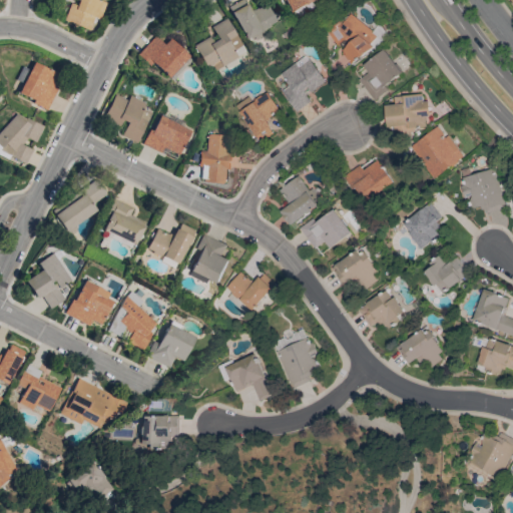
[(69,0),(63,21),(88,30),(93,17),(99,19),(105,2),(99,0),(69,0)]
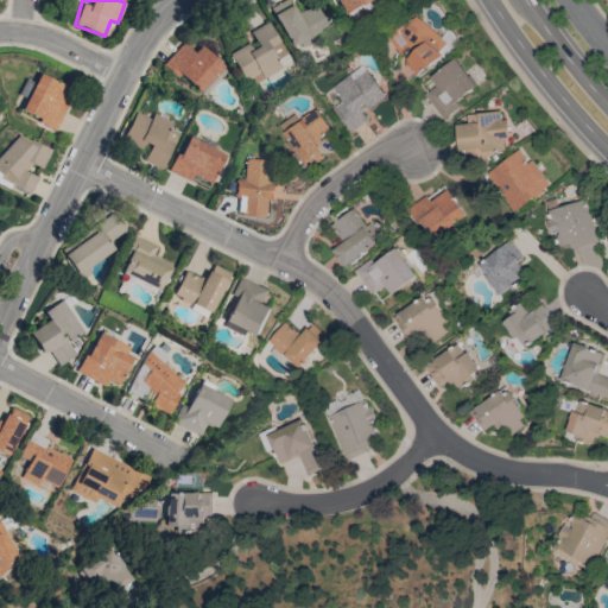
[(315,4),(296,13),(289,0),(284,0),(271,7),(291,49),(328,30),(315,4)]
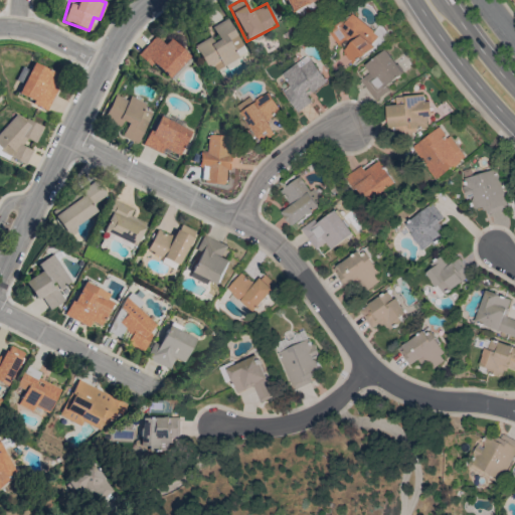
[(283,0),(292,14),(317,0),(283,0)]
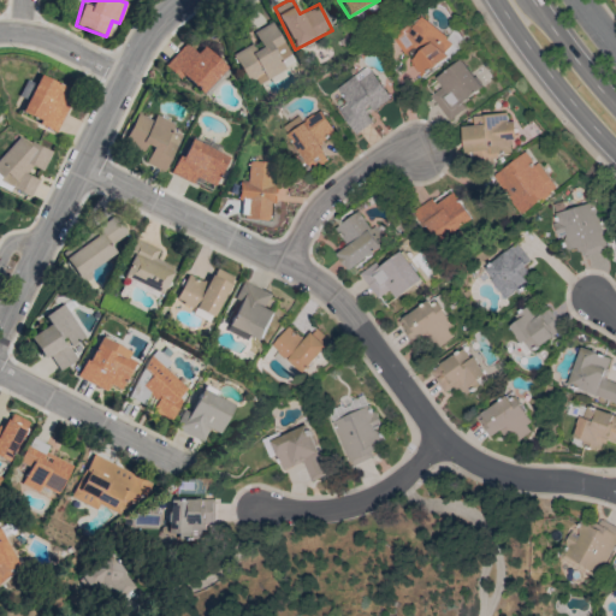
[(421,77),(449,57),(444,51),(449,47),(426,16),(395,40),(409,58),(408,59),(421,77)]
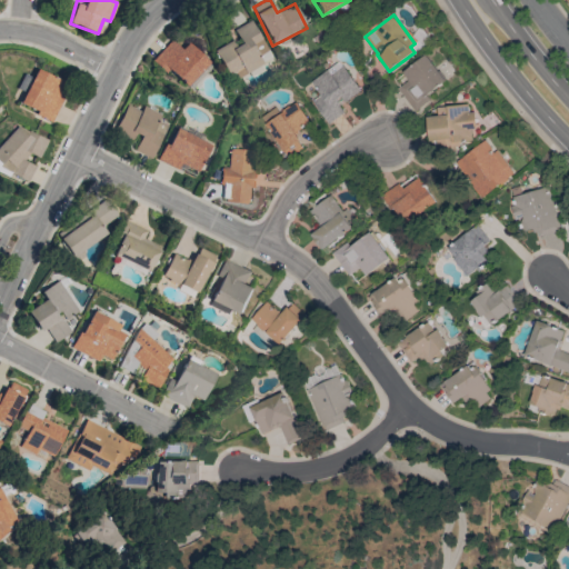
[(272,58),(251,19),(231,30),(236,38),(216,50),(229,75),(236,72),(238,77),(272,58)]
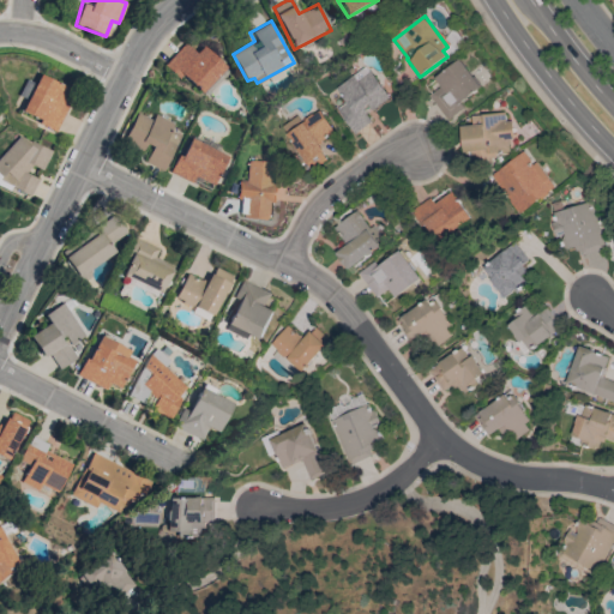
[(203,46),(196,53),(185,43),(166,62),(199,95),(226,67),(203,46)]
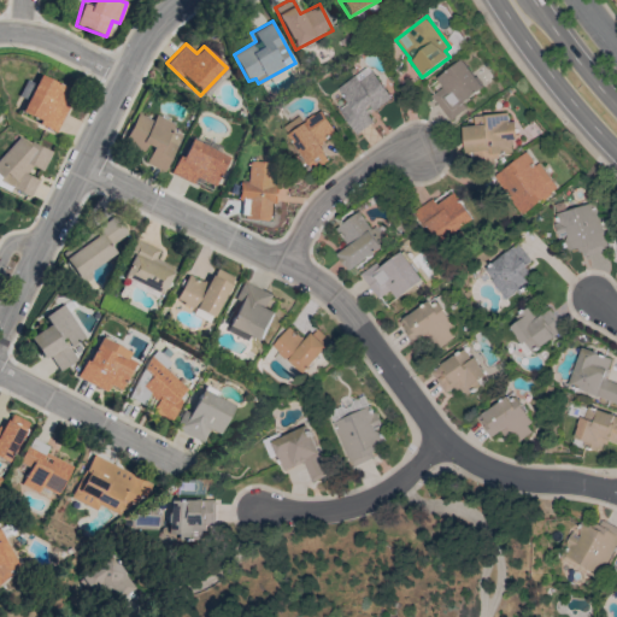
[(483,88),(463,59),(435,78),(441,88),(430,95),(448,122),(466,109),(462,104),(483,88)]
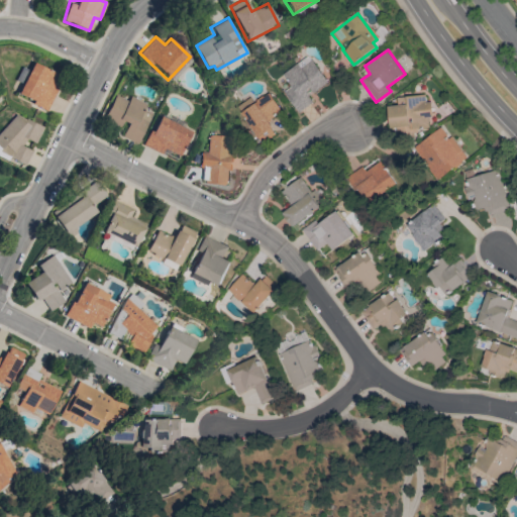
[(283,92),(297,112),(313,102),(309,95),(327,83),(308,56),(281,74),(290,87),(283,92)]
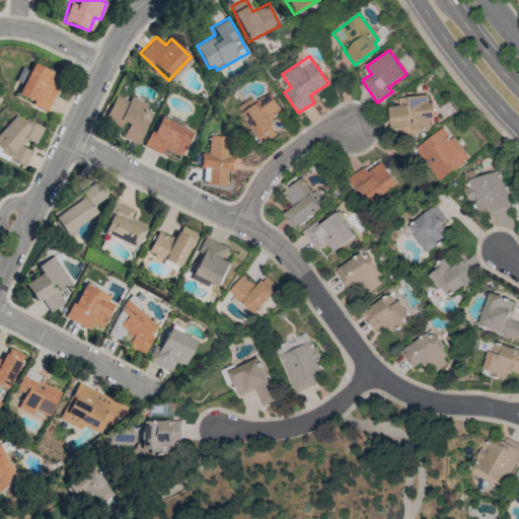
[(59,85),(53,83),(57,73),(31,63),(17,96),(49,109),(59,85)]
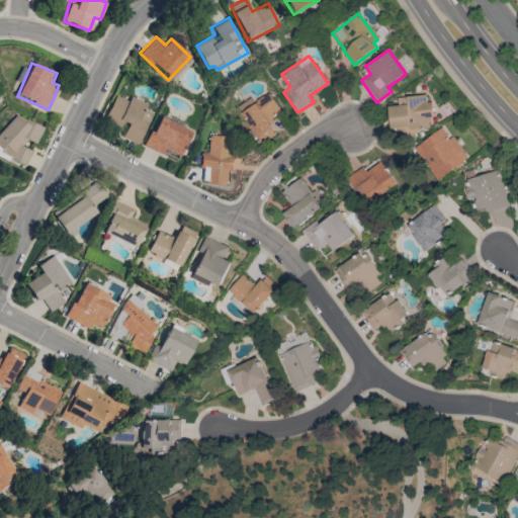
[(280,113),(270,93),(252,102),(250,98),(237,105),(257,145),(275,136),(267,120),(280,113)]
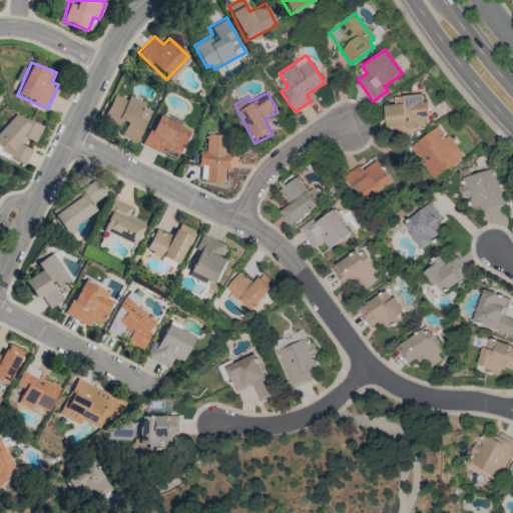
[(393,97),(394,104),(383,105),(386,132),(425,127),(423,117),(429,116),(427,101),(422,101),(421,93),(393,97)]
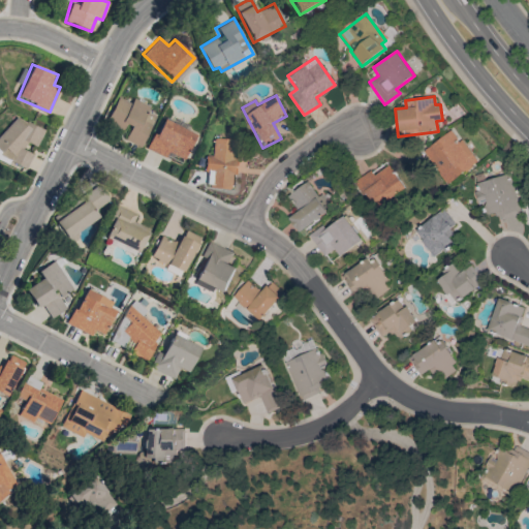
[(122,138),(141,147),(155,116),(147,112),(149,105),(132,98),(130,103),(117,97),(105,123),(125,131),(122,138)]
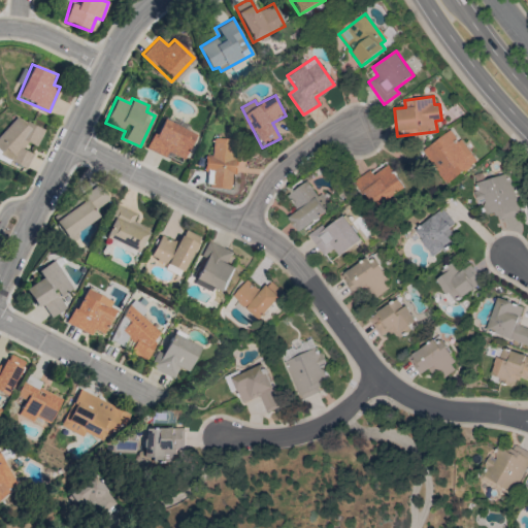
[(0,136),(0,158),(26,169),(33,153),(24,150),(27,142),(36,146),(43,129),(9,114),(0,136)]
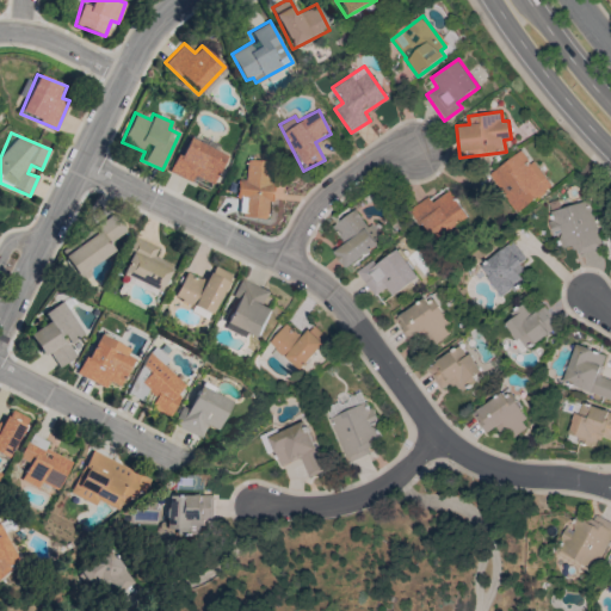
[(226,155),(189,137),(179,156),(176,154),(168,171),(190,181),(193,176),(211,184),(226,155)]
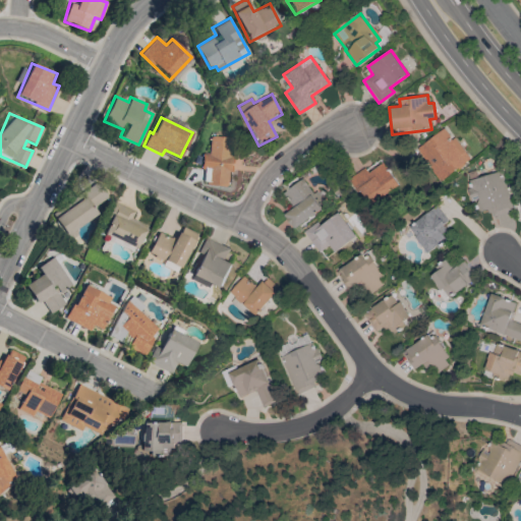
[(414,149),(438,181),(468,161),(446,127),(414,149)]
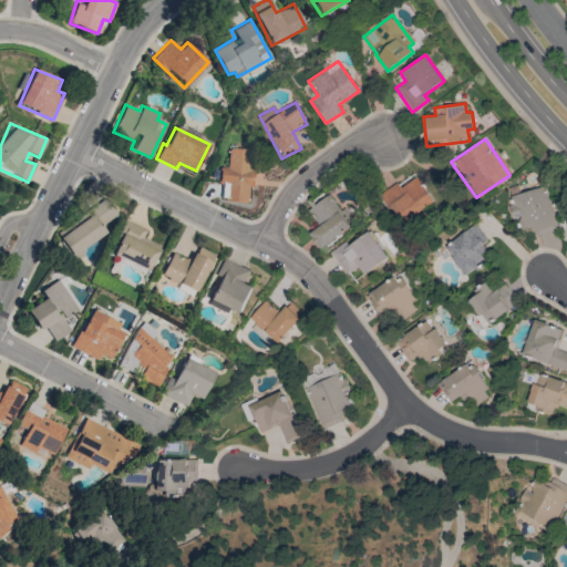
[(247,203),(247,187),(255,188),(256,169),(250,169),(250,150),(228,148),(227,166),(222,166),(220,200),(247,203)]
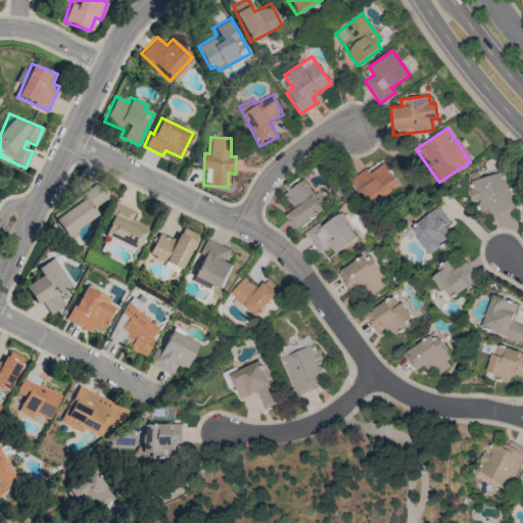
[(365,170),(351,179),(369,206),(399,187),(384,164),(368,174),(365,170)]
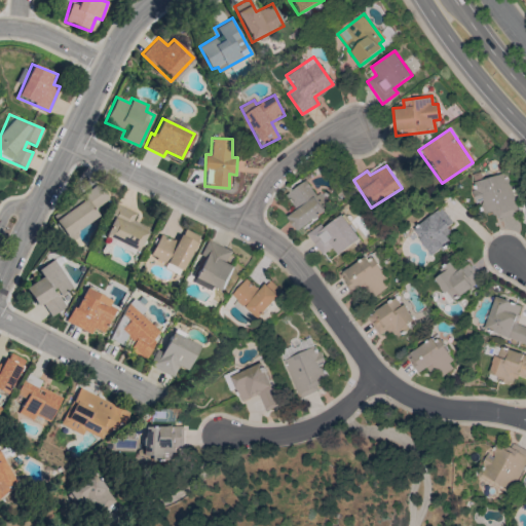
[(497,219),(496,214),(492,215),(491,212),(485,214),(485,213),(482,214),(480,207),(483,201),(483,200),(477,201),(478,202),(476,203),(472,190),(475,189),(471,172),(481,168),(484,179),(508,172),(518,208),(520,213),(497,219)]
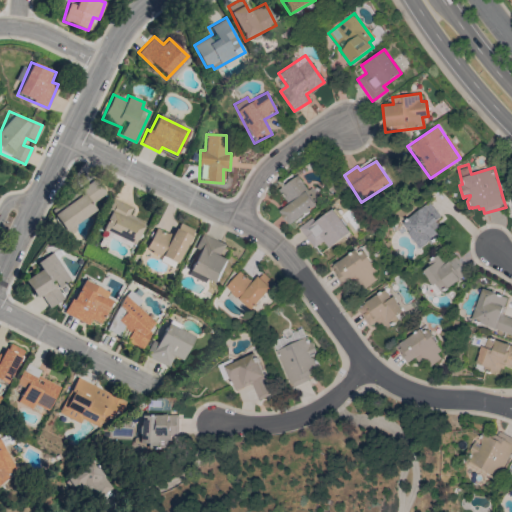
[(279,211),(288,224),(317,206),(298,176),(278,189),(288,205),(279,211)]
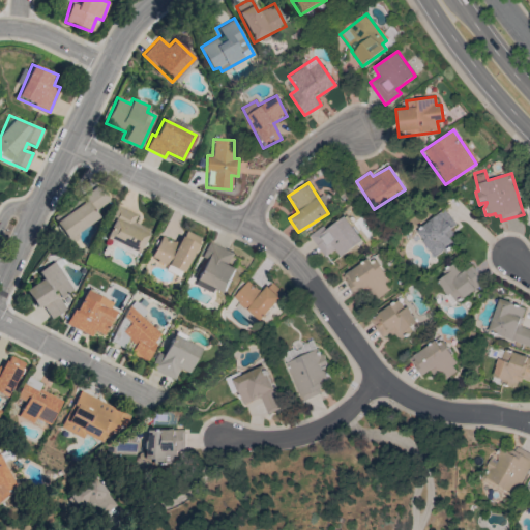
[(99,217),(94,210),(109,201),(99,186),(54,216),(68,238),(99,217)]
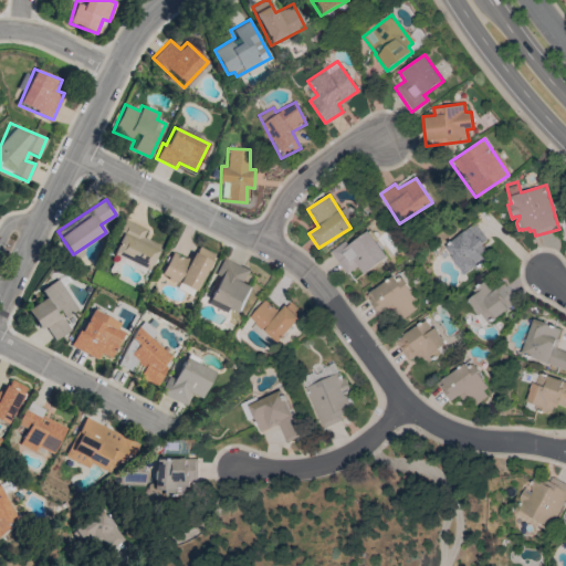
[(146,228),(126,220),(112,255),(149,271),(160,244),(143,238),(146,228)]
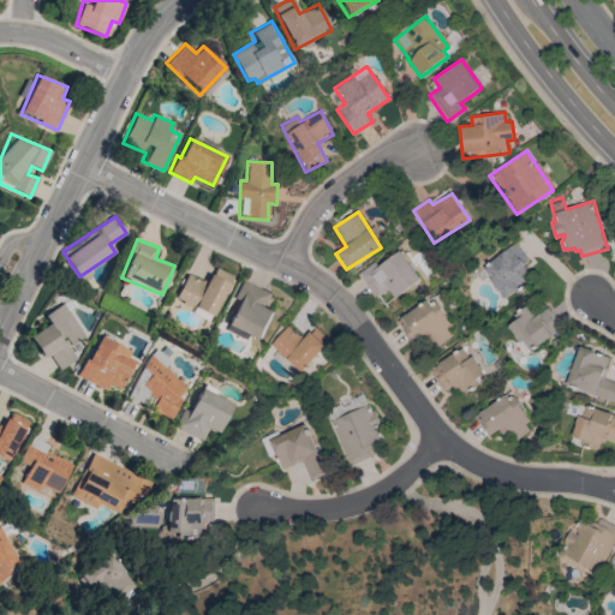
[(488,280),(490,279),(482,268),(502,251),(503,251),(513,243),(529,260),(524,263),(525,264),(521,267),(526,272),(520,276),(527,285),(517,293),(514,290),(503,299),(488,280)]
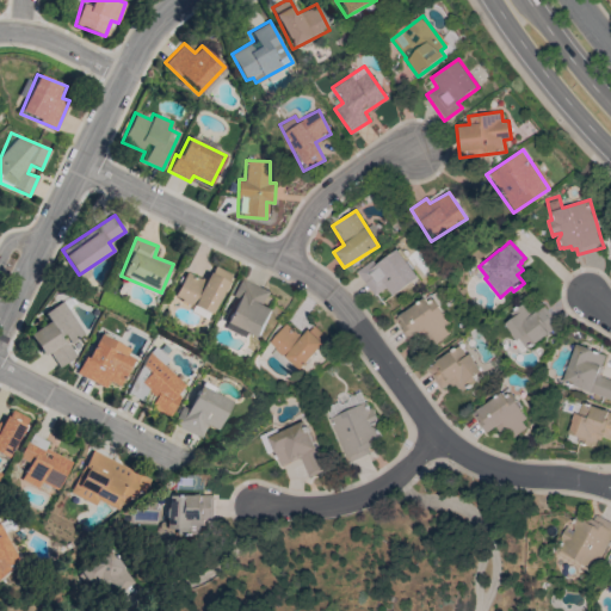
[(374,296),(386,288),(392,296),(417,278),(396,250),(375,265),(371,259),(356,271),(374,296)]
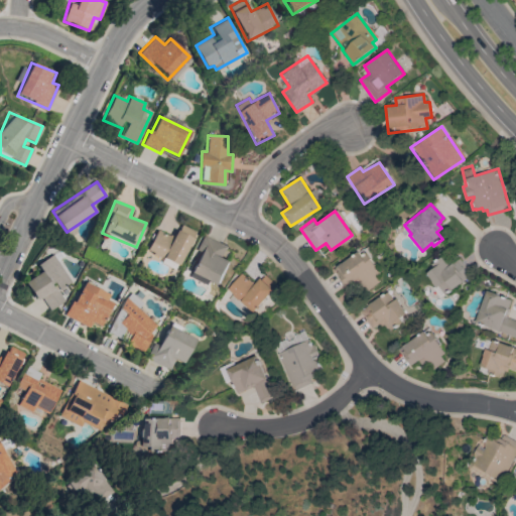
[(156,230),(147,251),(179,265),(195,231),(179,224),(173,238),(156,230)]
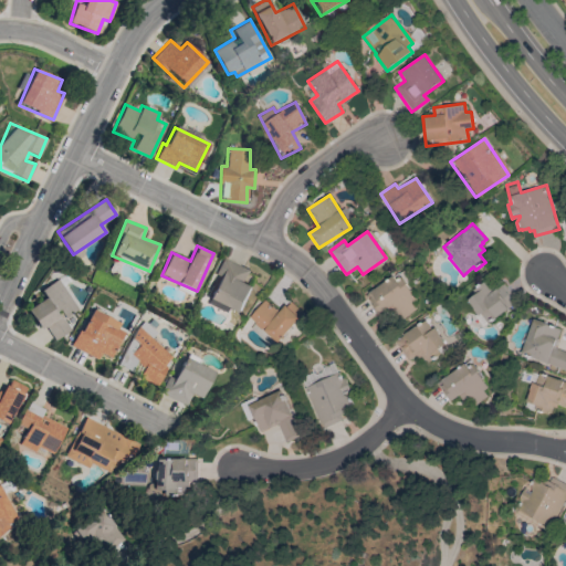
[(250,270),(222,258),(215,274),(219,276),(207,303),(228,312),(229,308),(239,313),(251,286),(243,283),(250,270)]
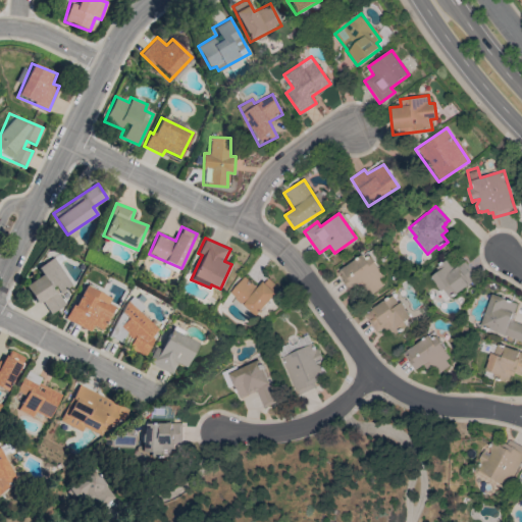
[(371,295),(367,290),(364,292),(361,289),(360,290),(357,284),(351,290),(349,286),(348,288),(335,273),(344,266),(345,267),(361,254),(362,256),(366,253),(379,269),(378,270),(383,276),(379,280),(383,284),(371,295)]
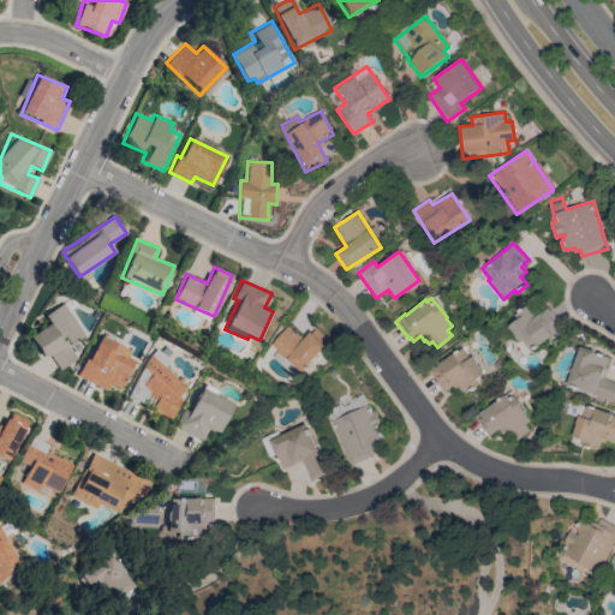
[(29,335),(42,358),(49,353),(59,369),(76,358),(67,346),(83,336),(61,303),(42,315),(48,324),(29,335)]
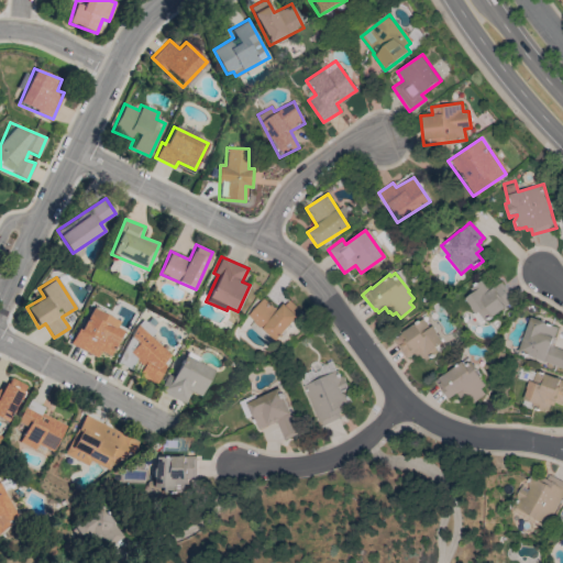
[(514,299),(504,306),(505,307),(492,317),(484,321),(477,312),(474,315),(470,307),(464,298),(473,291),(470,287),(482,278),(489,289),(500,282),(514,299)]
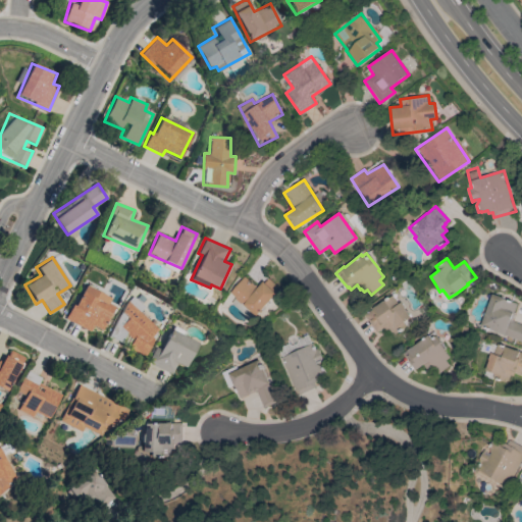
[(228,293),(254,317),(280,290),(267,277),(257,289),(244,276),(228,293)]
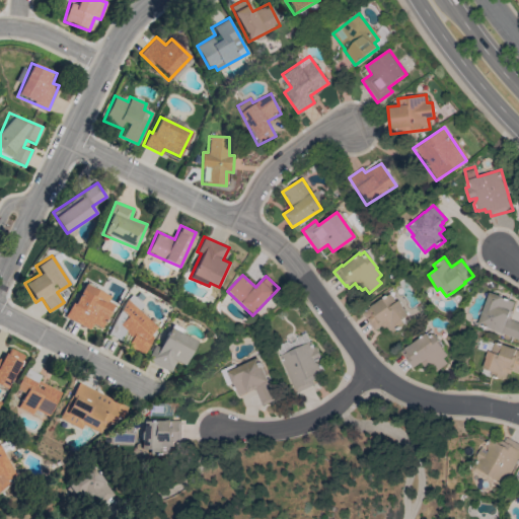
[(115,299),(81,284),(66,318),(89,328),(91,324),(101,328),(115,299)]
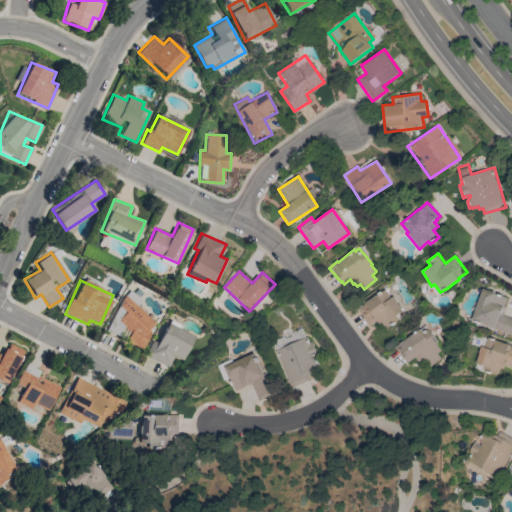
[(482,288),(495,293),(494,293),(506,298),(500,314),(511,318),(511,334),(471,320),(482,288)]
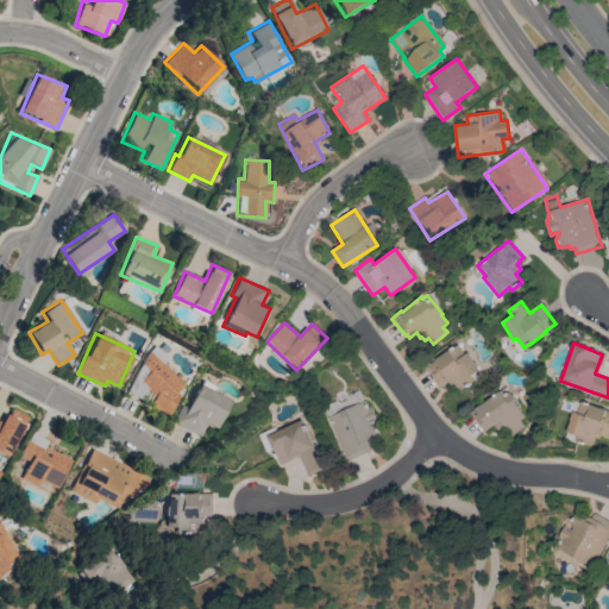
[(126,391),(142,400),(145,390),(157,396),(151,407),(169,415),(186,381),(162,369),(168,355),(149,345),(126,391)]
